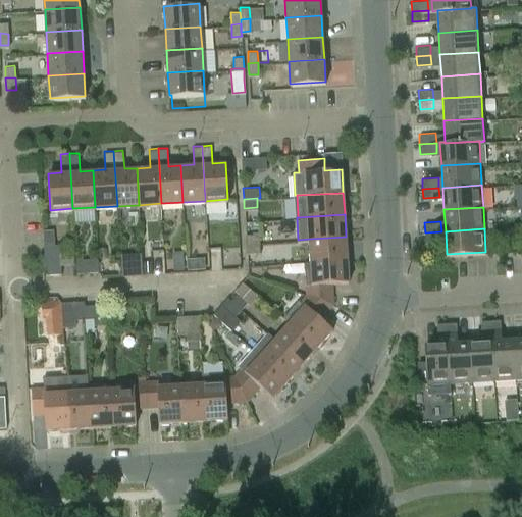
[(441,241),(441,231),(425,233),(425,242),(441,241)]
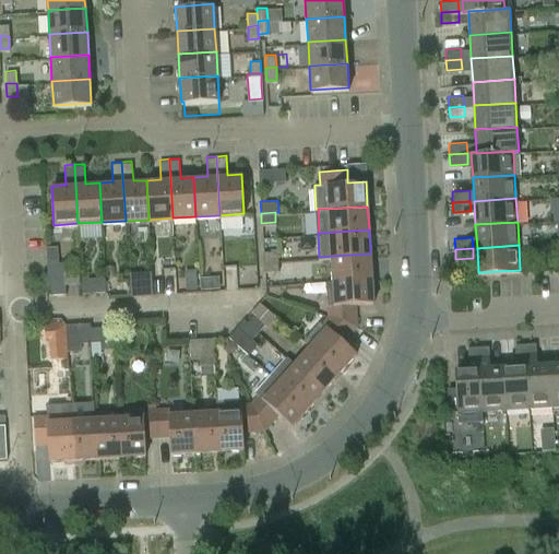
[(263,250),(264,260),(277,259),(277,249),(263,250)]
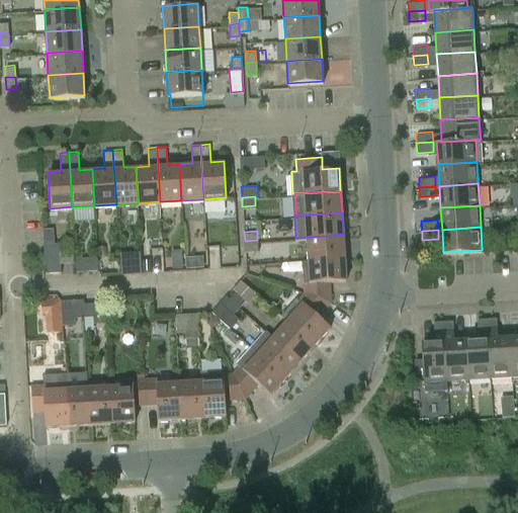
[(345,256),(343,235),(307,237),(309,258),(345,256)]
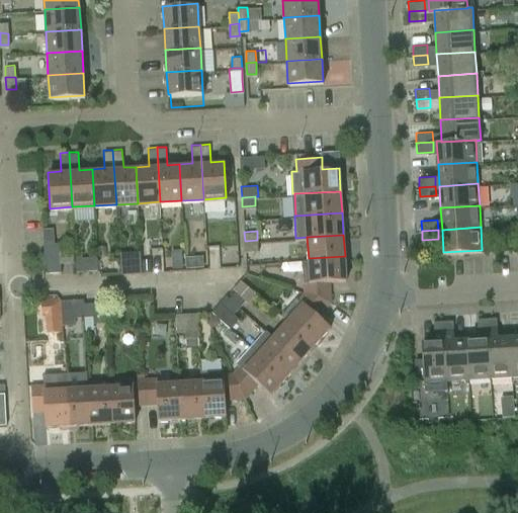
[(258,249),(257,240),(245,241),(245,250),(258,249)]
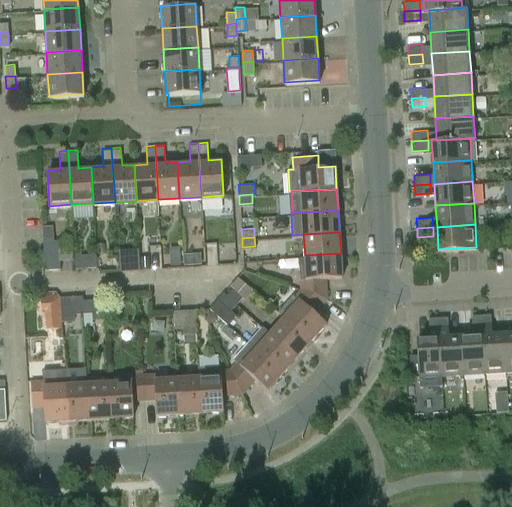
[(58,238),(43,239),(44,267),(60,267),(58,238)]
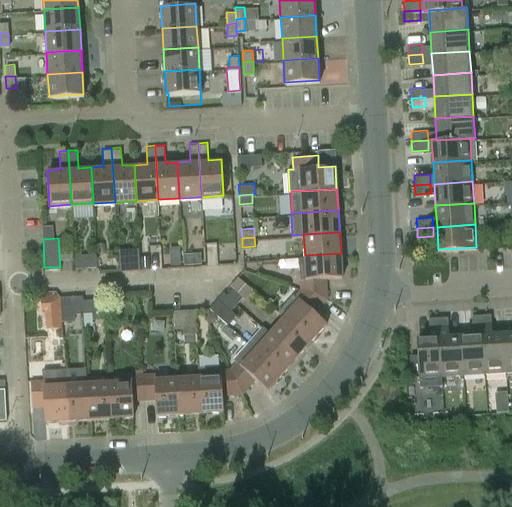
[(74,250),(73,263),(96,263),(96,251),(74,250)]
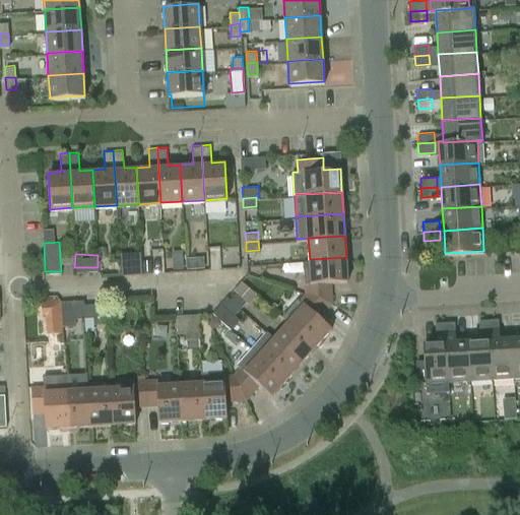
[(310,259),(304,260),(305,282),(306,293),(332,302),(330,281),(347,280),(346,257),(310,259)]
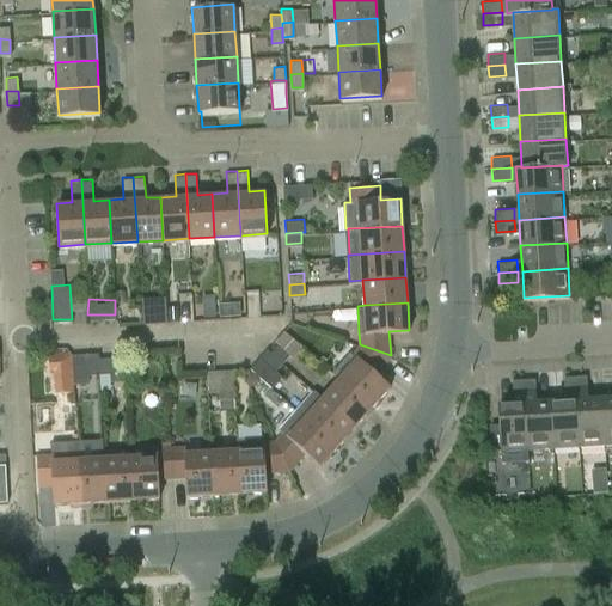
[(177,304),(167,304),(167,317),(178,317),(177,304)]
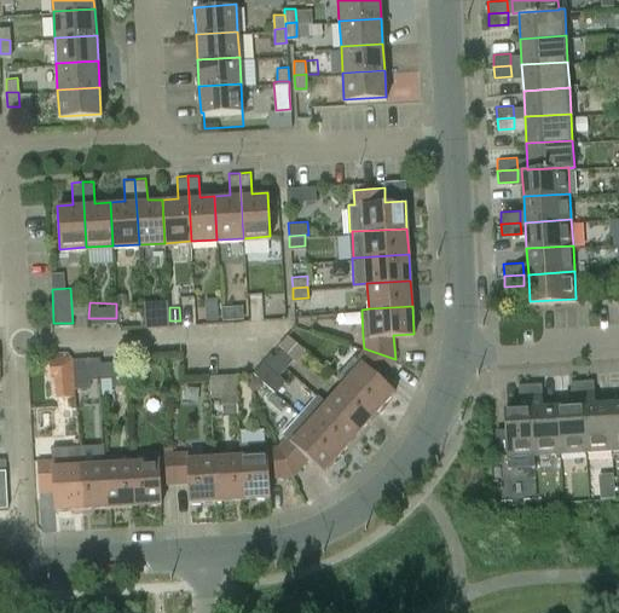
[(275,354),(285,365),(293,357),(282,346),(275,354)]
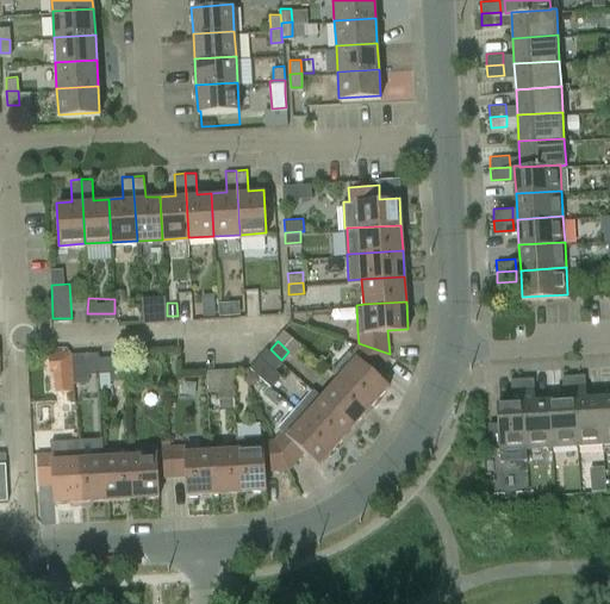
[(356,356),(338,375),(371,404),(388,385),(373,372),(390,354),(359,343),(350,352),(356,356)]
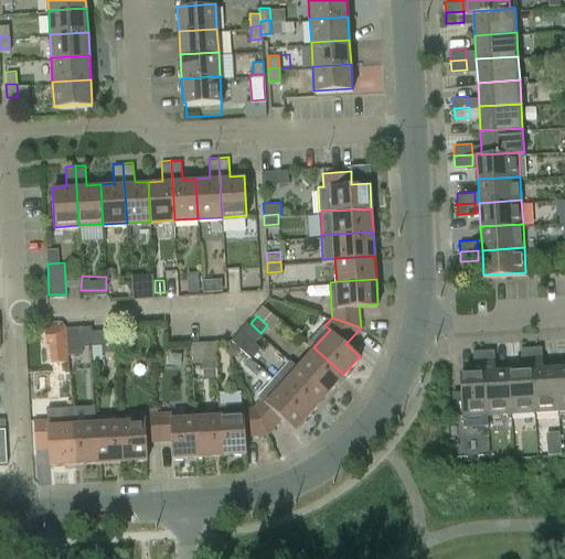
[(260,333),(251,323),(246,320),(231,337),(252,355),(259,345),(254,341),(260,333)]
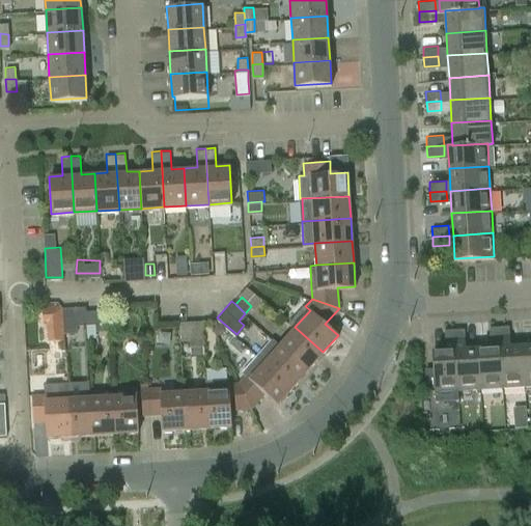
[(77,324),(86,323),(85,309),(85,304),(62,305),(64,331),(77,330),(77,324)]
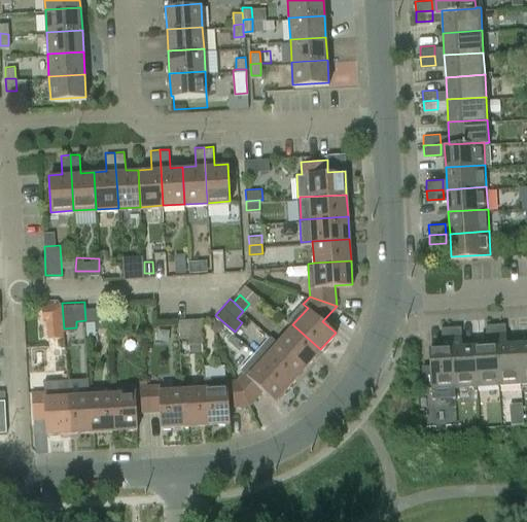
[(95,320),(94,307),(84,307),(85,320),(95,320)]
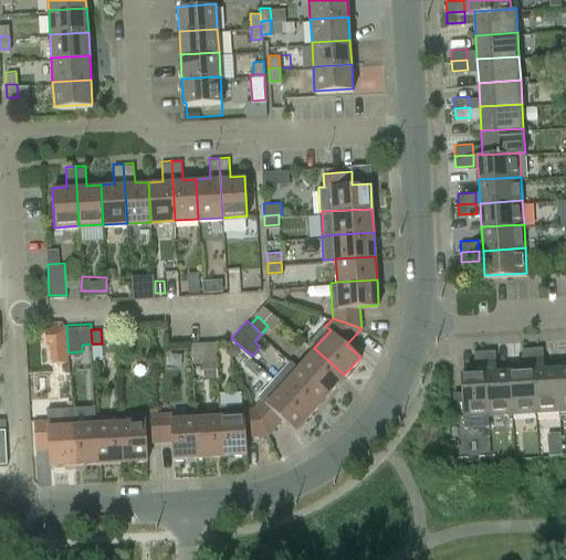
[(191,340),(191,346),(192,360),(202,359),(203,376),(217,376),(216,339),(191,340)]
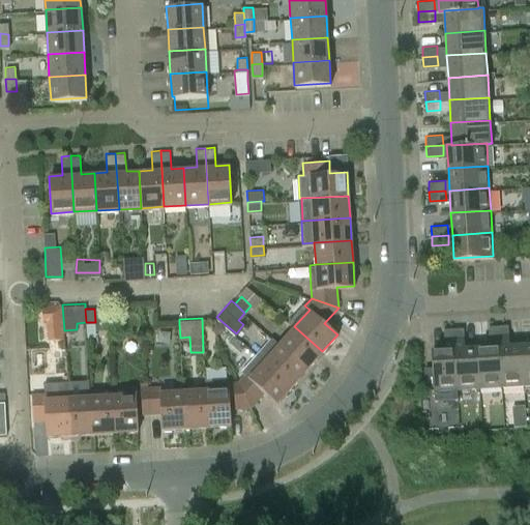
[(490,346),(477,346),(479,385),(501,384),(499,345),(499,340),(498,324),(488,325),(490,346)]
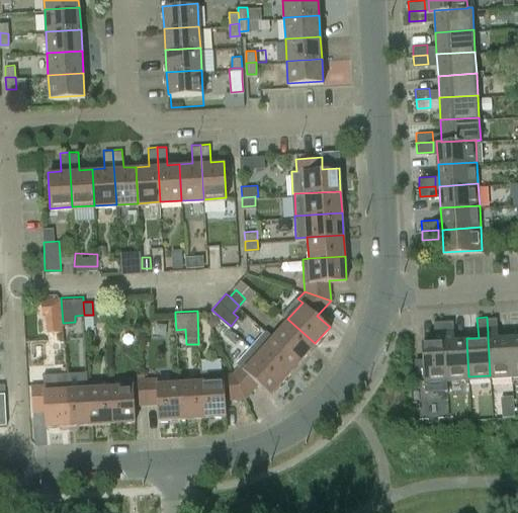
[(496,317),(487,317),(488,332),(497,331),(496,317)]
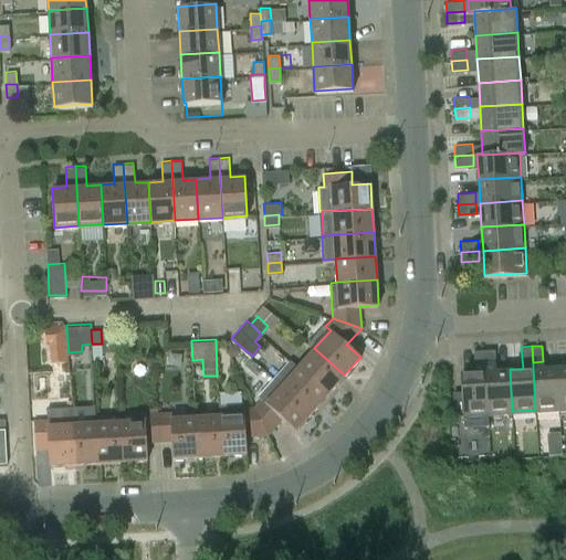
[(327,392),(344,374),(314,348),(299,366),(327,392)]
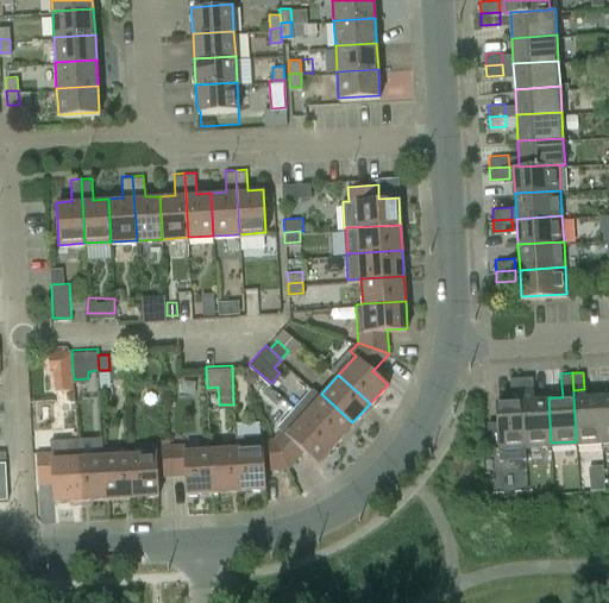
[(532,375),(521,376),(522,393),(533,393),(532,375)]
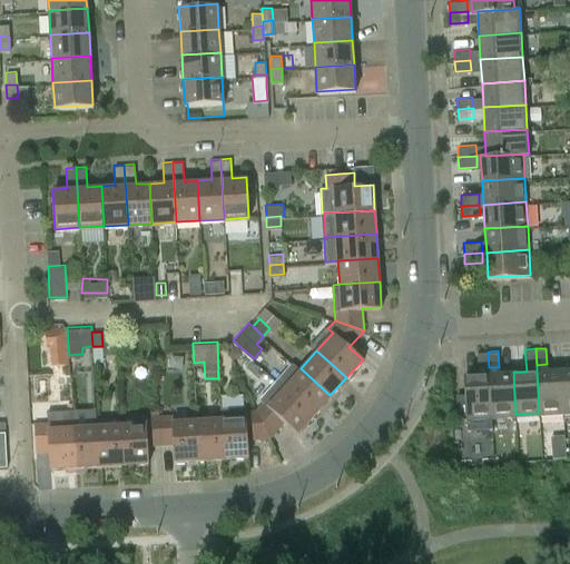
[(492,425),(491,416),(489,374),(489,367),(488,352),(477,352),(478,368),(479,374),(463,375),(465,395),(457,396),(458,417),(467,417),(467,426),(492,425)]
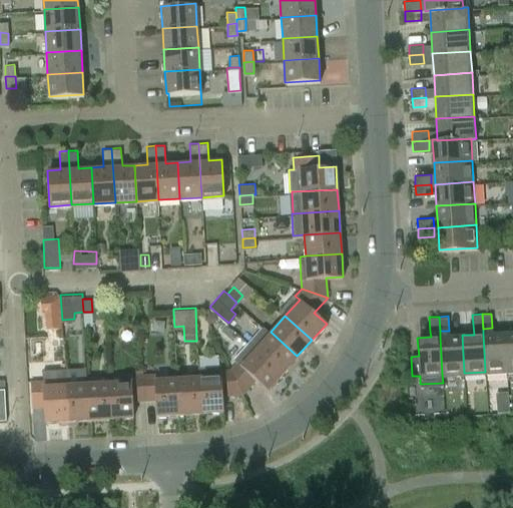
[(248,342),(283,373),(297,356),(271,332),(263,326),(248,342)]
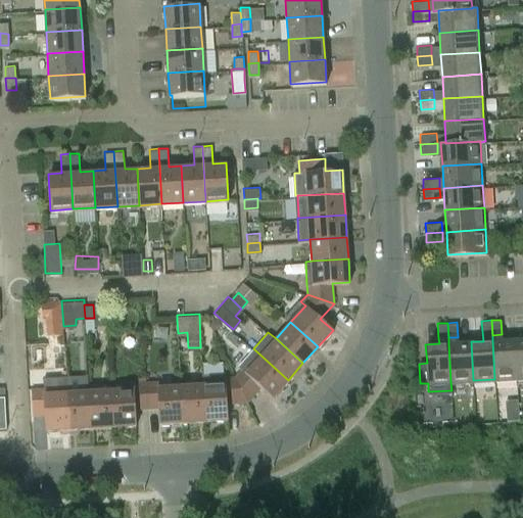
[(492,340),(494,379),(517,378),(515,339),(492,340)]
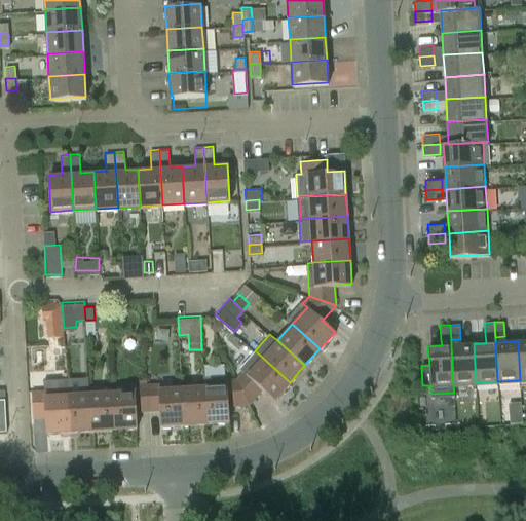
[(451,345),(453,384),(476,382),(474,343),(451,345)]
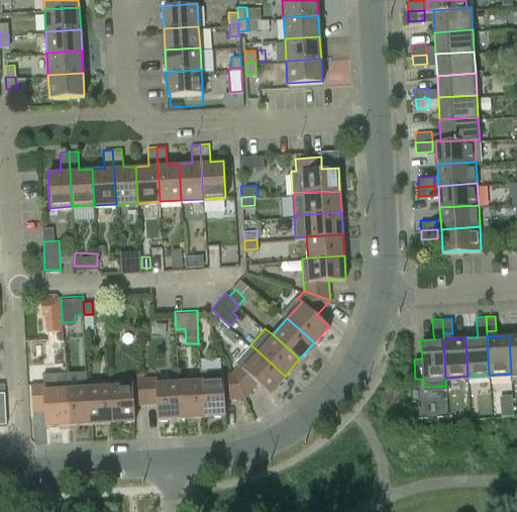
[(270,392),(285,376),(250,344),(235,361),(238,364),(232,371),(243,396),(257,381),(270,392)]
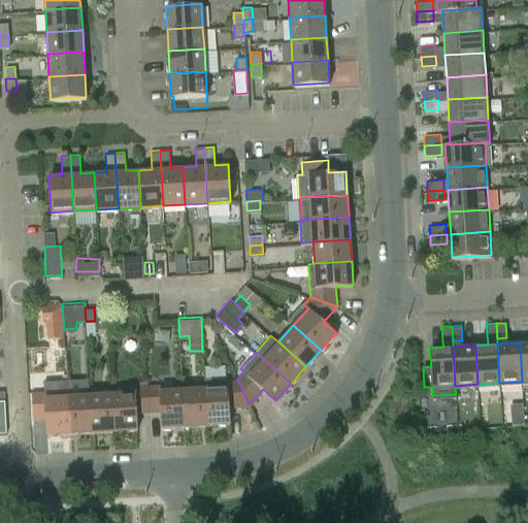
[(204,387),(206,424),(230,423),(229,405),(249,404),(237,379),(227,380),(227,376),(204,377),(204,387)]
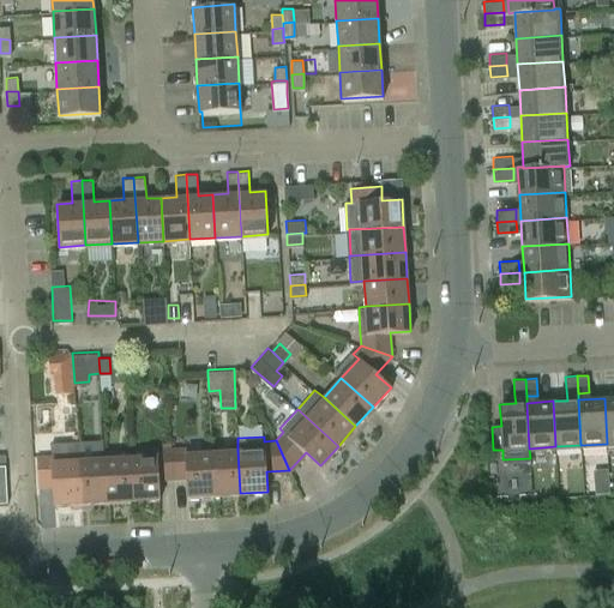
[(50,453),(37,455),(38,485),(53,485),(54,504),(80,503),(78,459),(78,441),(50,443),(50,453)]
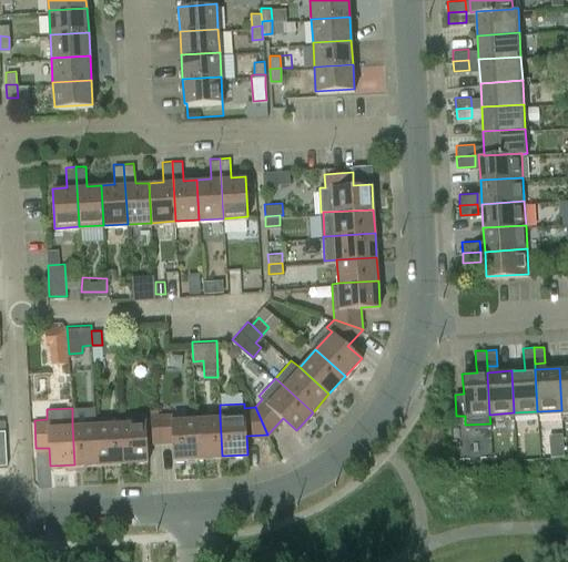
[(144,420),(120,421),(123,461),(148,460),(146,442),(160,441),(158,412),(144,414),(144,420)]
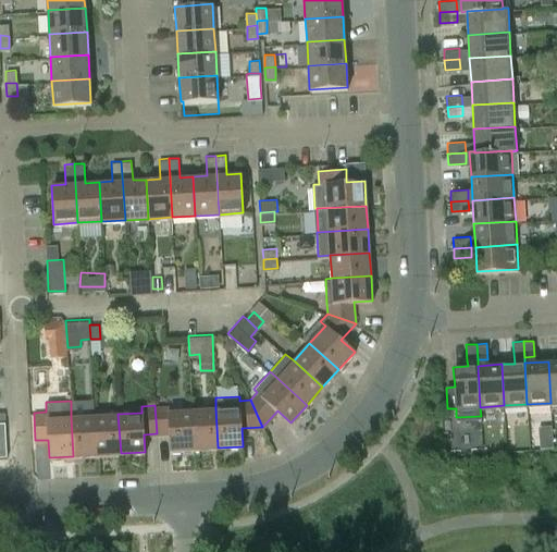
[(170,451),(195,450),(193,409),(169,412),(169,405),(155,405),(157,433),(169,432),(170,451)]
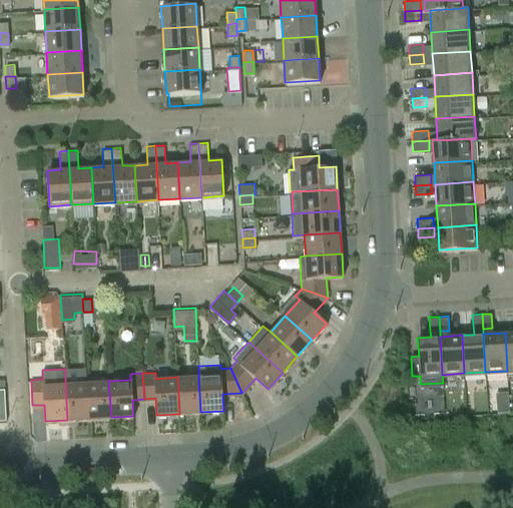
[(198,376),(177,377),(179,414),(200,412),(198,376)]
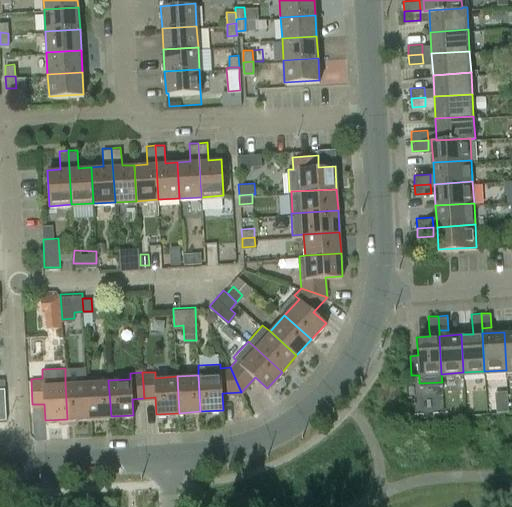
[(89,418),(111,416),(108,380),(87,382),(89,418)]
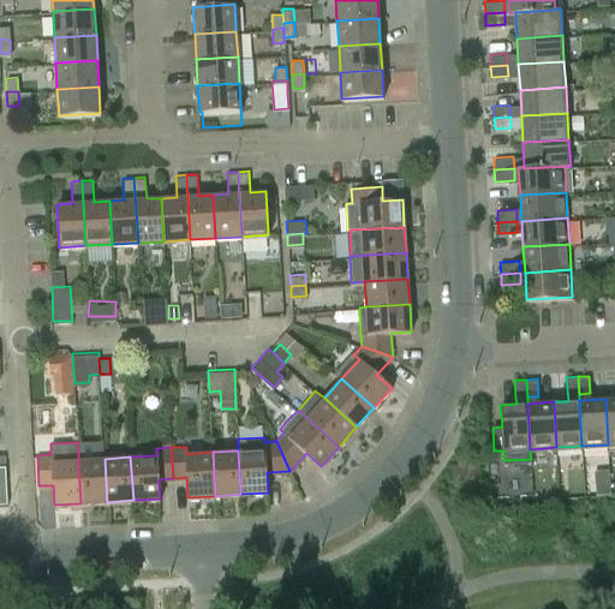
[(105,459),(78,460),(81,503),(107,502),(105,459)]
